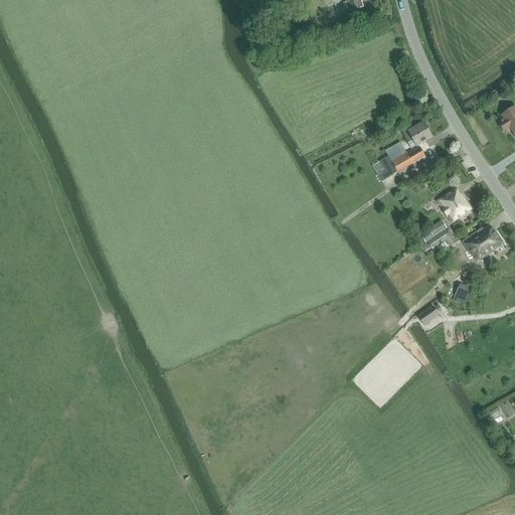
[(344,0),(348,12),(363,7),(361,0),(344,0)]
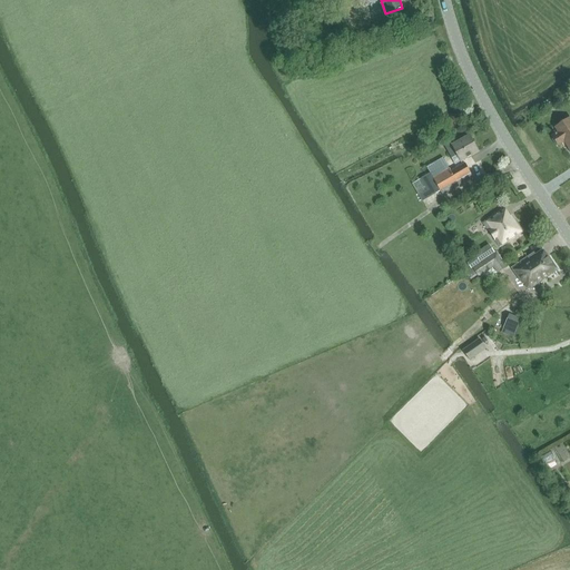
[(559,133),(552,136),(558,145),(564,140),(569,148),(569,118),(556,128),(559,133)]
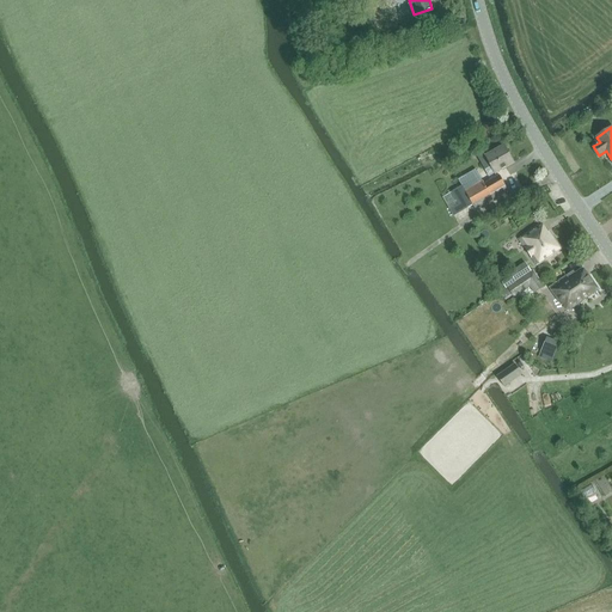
[(484,152),(477,155),(485,170),(491,165),(496,172),(514,163),(505,146),(487,157),(484,152)]
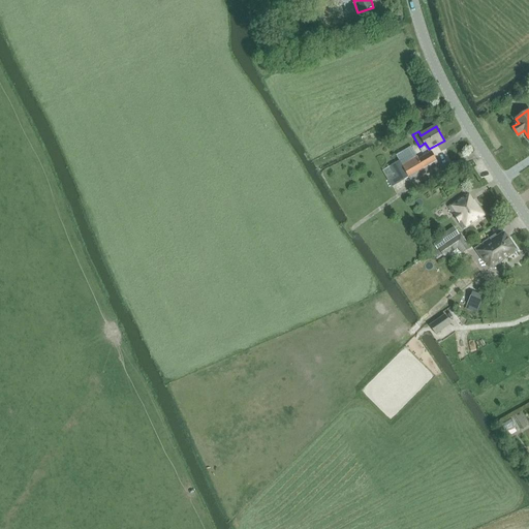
[(400,161),(382,170),(392,186),(408,177),(437,161),(432,151),(418,159),(417,156),(402,165),(400,161)]
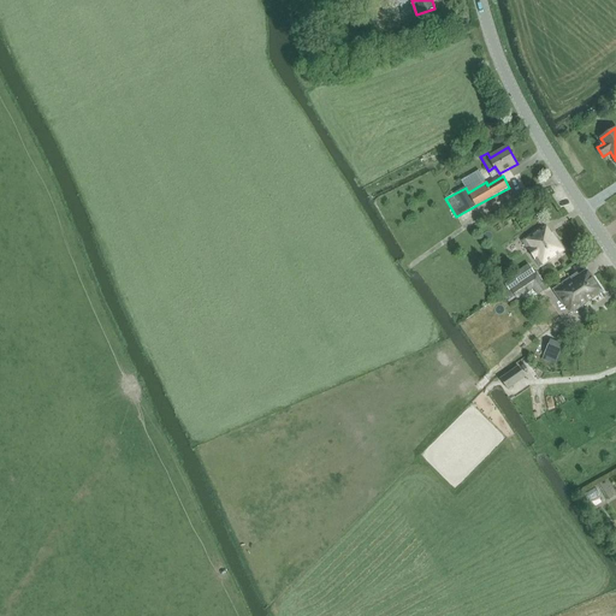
[(545,226),(522,242),(540,267),(566,250),(554,234),(551,235),(545,226)]
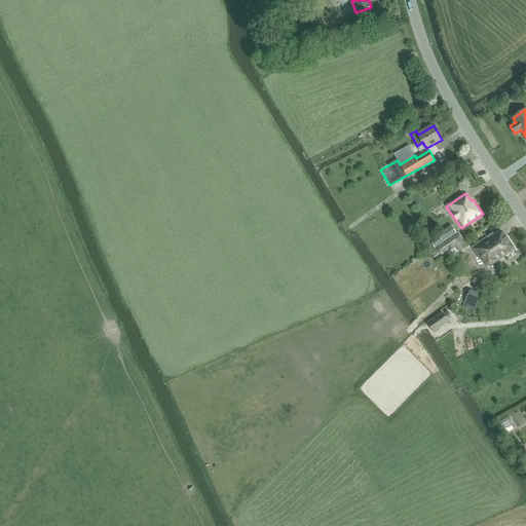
[(443,239),(456,233),(452,225),(439,231),(443,239)]
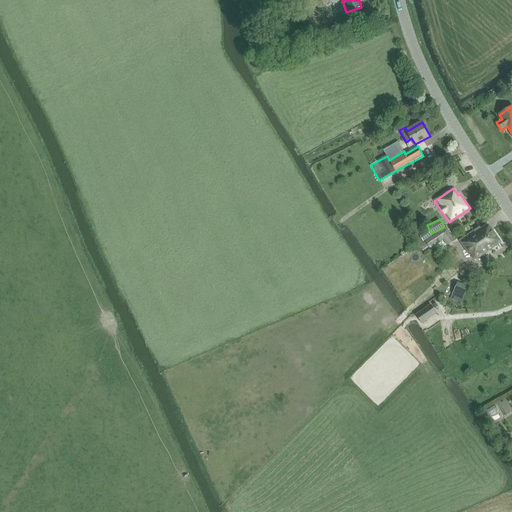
[(480,227),(460,241),(470,257),(472,256),(475,260),(501,243),(488,224),(481,229),(480,227)]
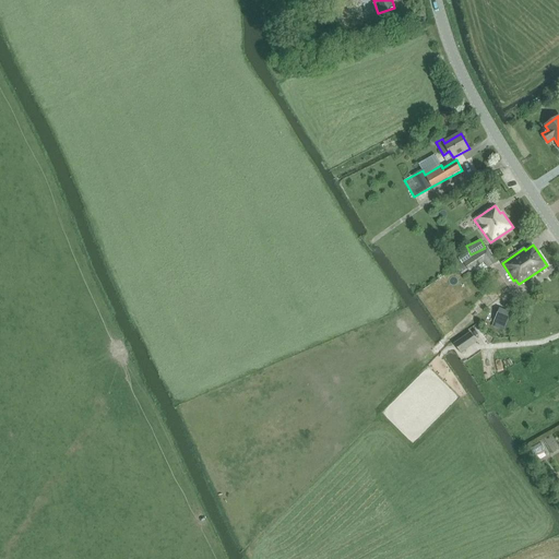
[(487,247),(471,258),(464,262),(470,271),(484,262),(488,268),(497,262),(487,247)]
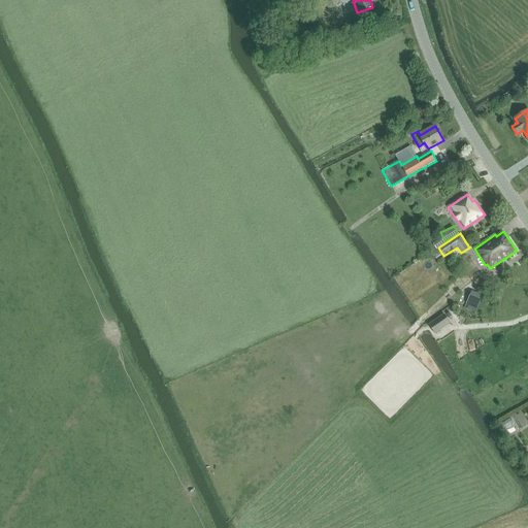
[(441,238),(432,243),(436,250),(438,248),(444,243),(441,238)]
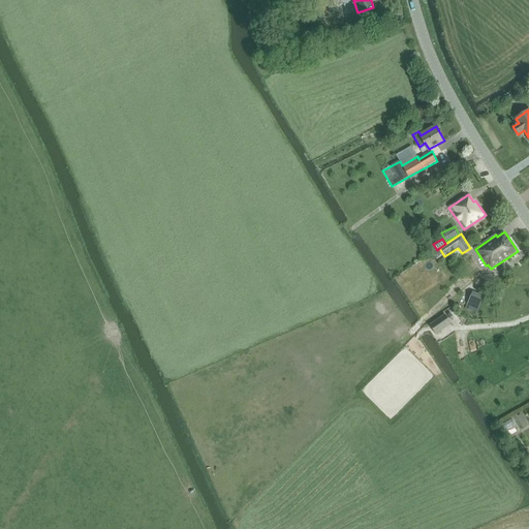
[(467,288),(462,290),(466,298),(470,296),(467,288)]
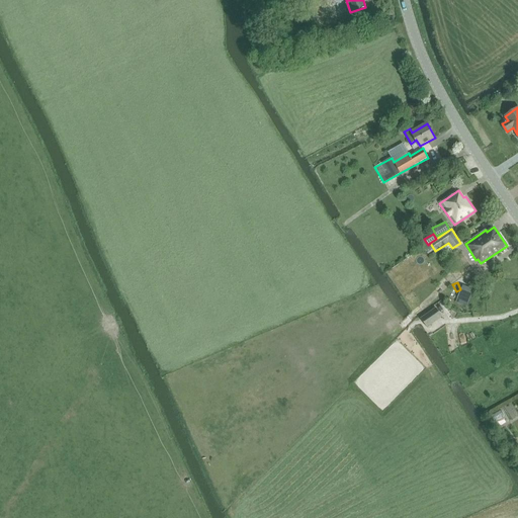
[(472,291),(463,287),(457,300),(467,305),(472,291)]
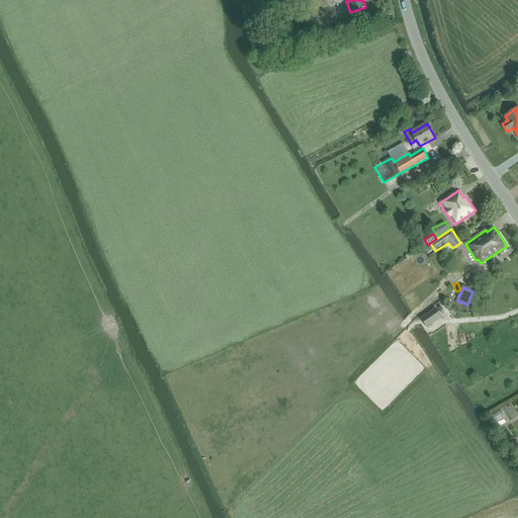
[(427,327),(442,317),(436,309),(421,319),(427,327)]
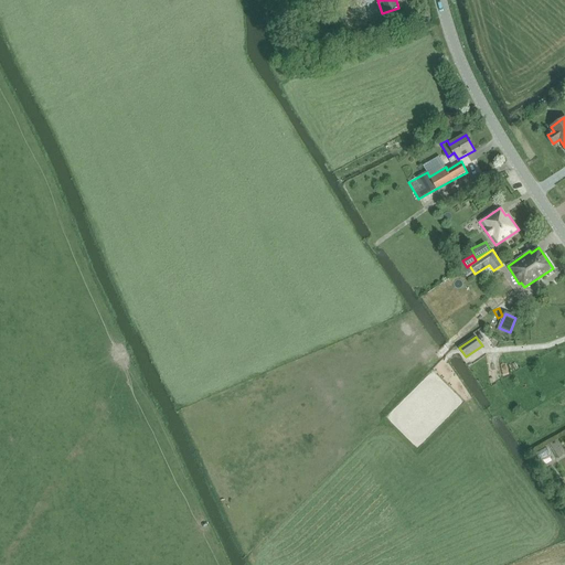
All buildings are outlined.
